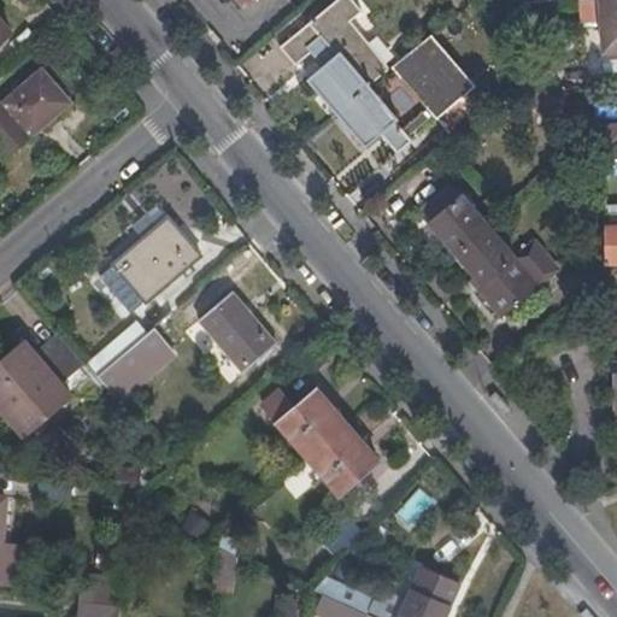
[(218,0),(181,0),(209,19),(222,1),(218,0)]
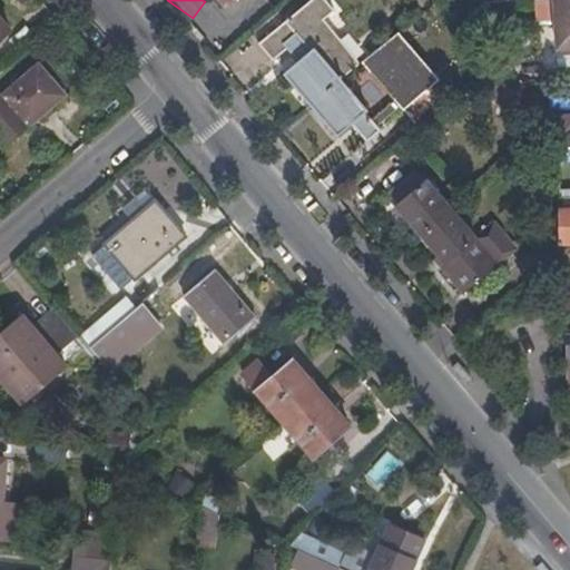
[(313,49),(340,80),(361,62),(322,17),(332,9),(324,0),(310,0),(258,43),(273,60),(287,48),(284,43),(296,33),(311,51),(313,49)]
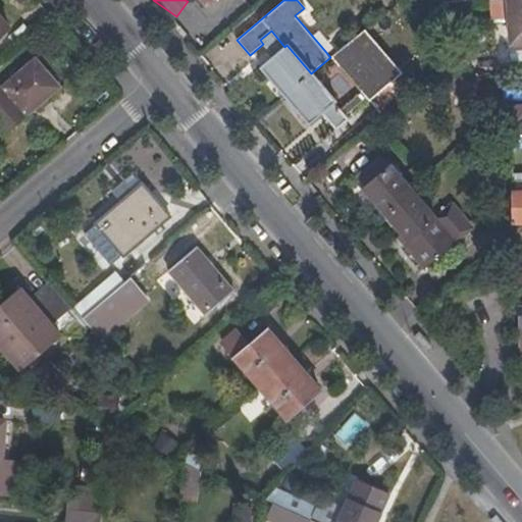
[(521,43),(521,0),(508,0),(512,45),(521,43)]
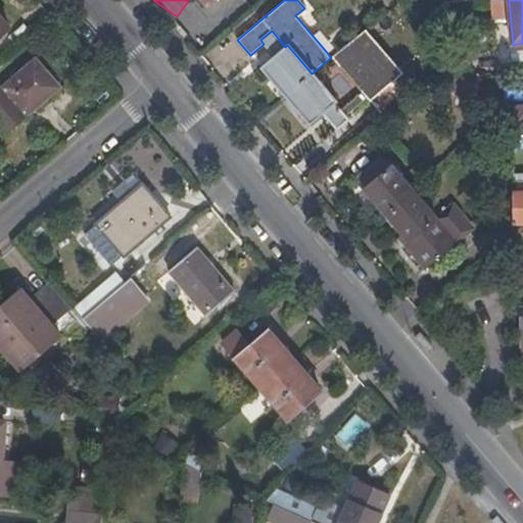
[(0,36),(10,28),(0,15),(0,36)]
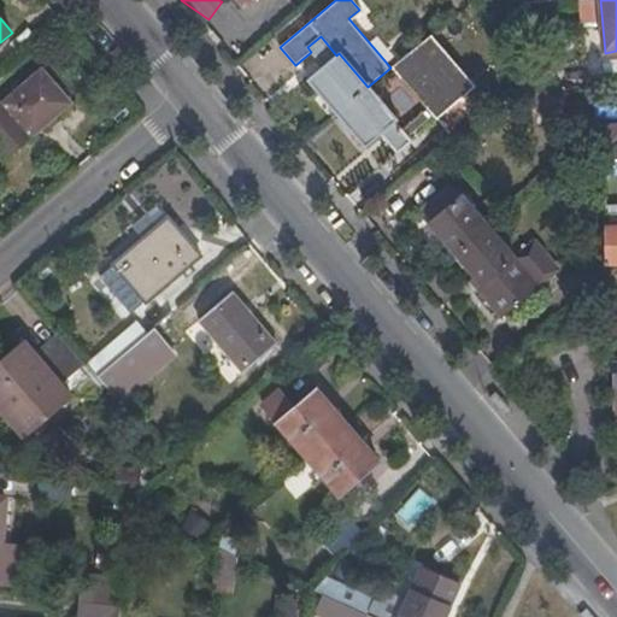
[(440,29),(398,60),(438,117),(481,87),(440,29)]
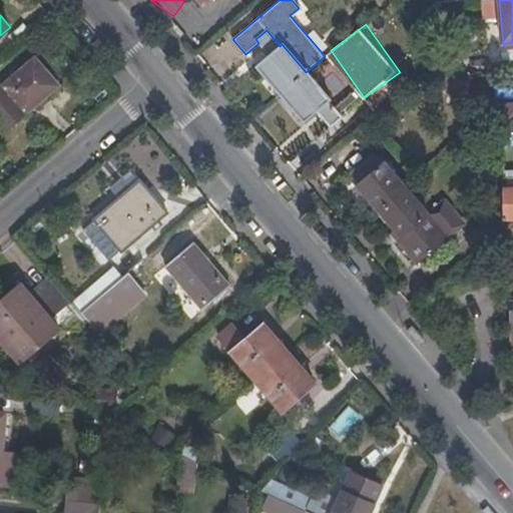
[(257,67),(280,94),(306,72),(282,44),(280,46),(267,30),(255,39),(259,43),(270,55),(257,67)]
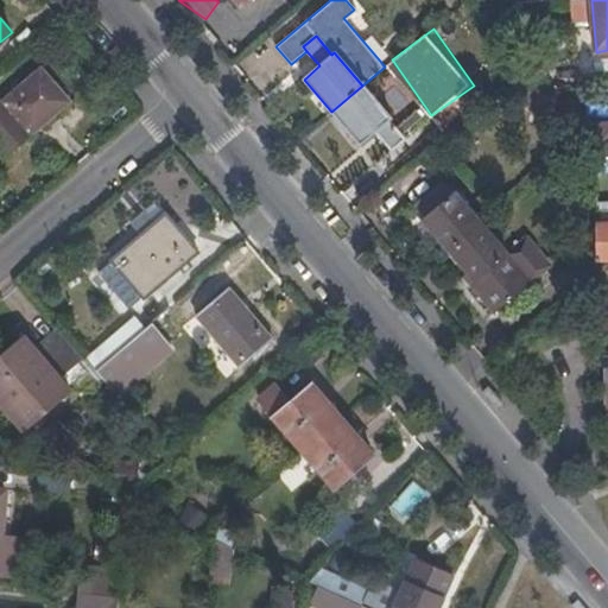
[(0,144),(8,153),(70,101),(42,69),(0,105),(0,144)]
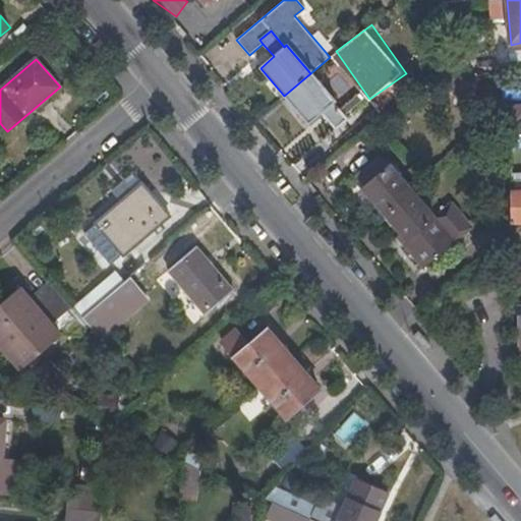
[(310,73),(284,96),(308,124),(322,113),(336,129),(346,119),(333,103),(335,101),(310,73)]
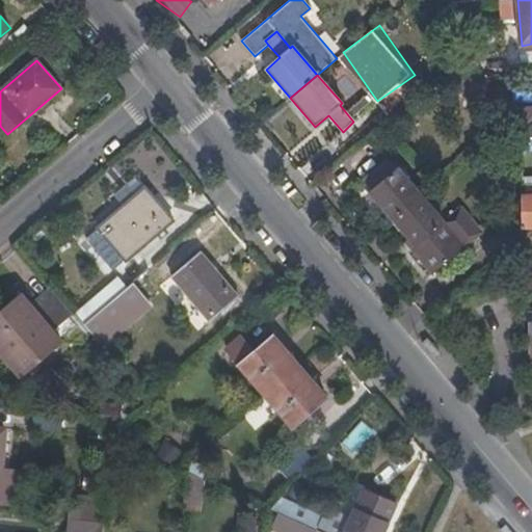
[(483,108),(484,78),(479,79),(472,79),(470,108),(483,108)]
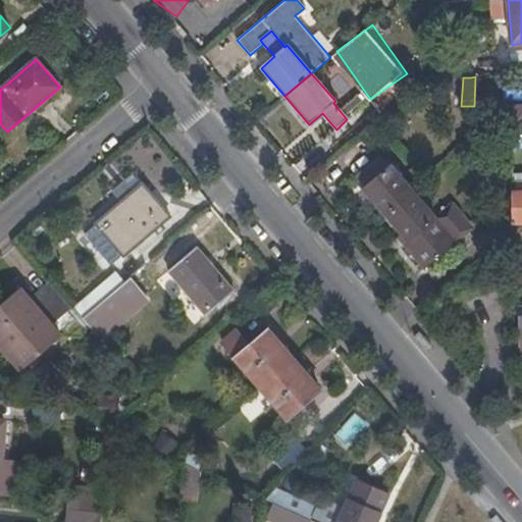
[(457,94),(457,82),(444,82),(444,94),(457,94)]
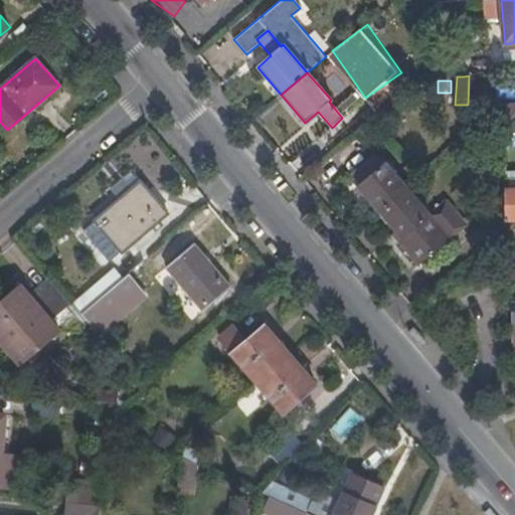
[(489,121),(508,105),(477,105),(485,124),(489,121)]
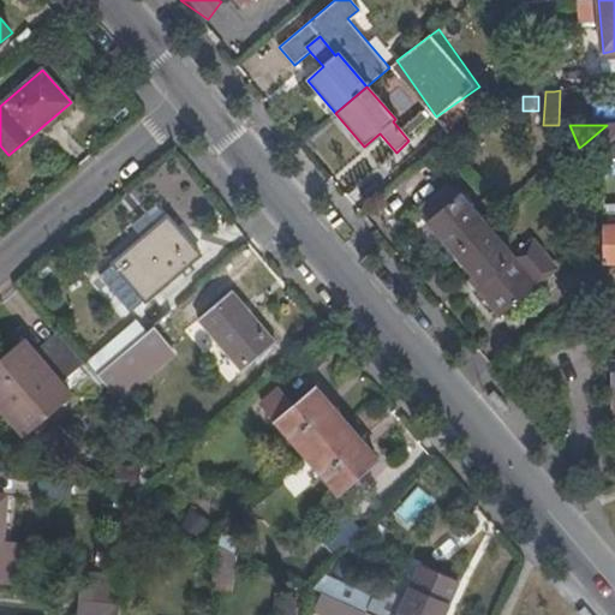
[(604,162),(605,143),(607,125),(584,144),(591,163),(587,165),(587,187),(602,187),(604,162)]
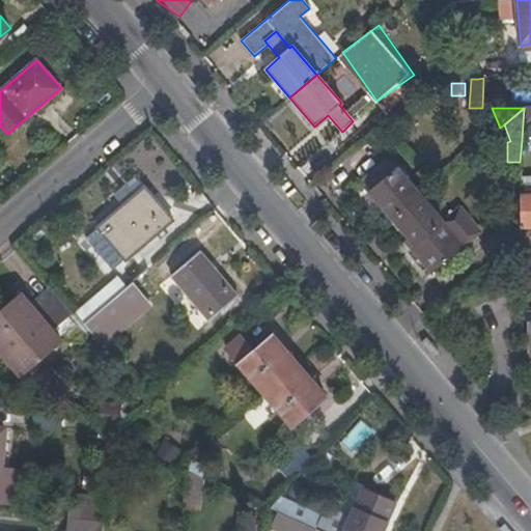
[(530,139),(530,122),(523,123),(522,140),(524,140),(530,139)]
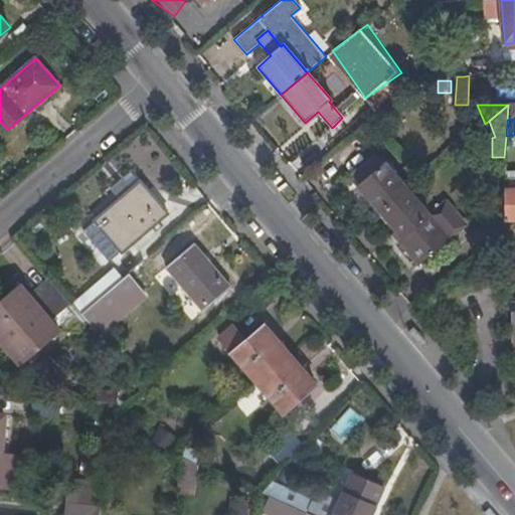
[(349,175),(358,186),(384,163),(375,152),(349,175)]
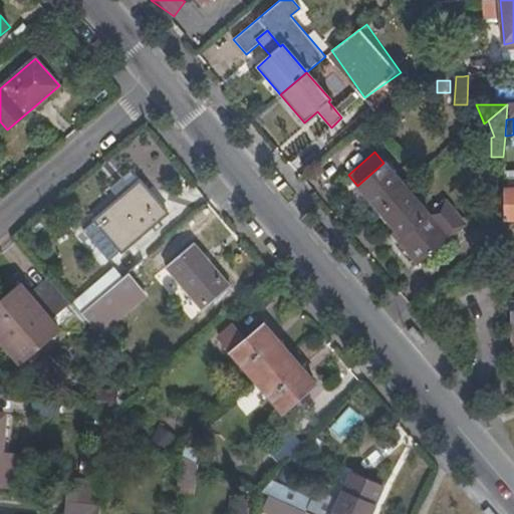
[(357,186),(379,212),(407,189),(383,163),(357,186)]
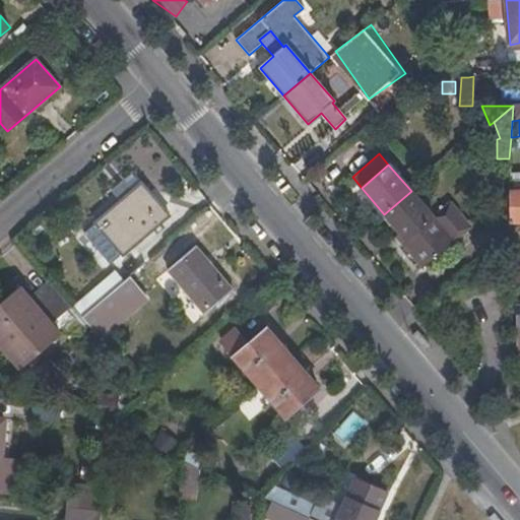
[(124,255),(170,215),(142,183),(128,195),(125,198),(96,222),(124,255)]
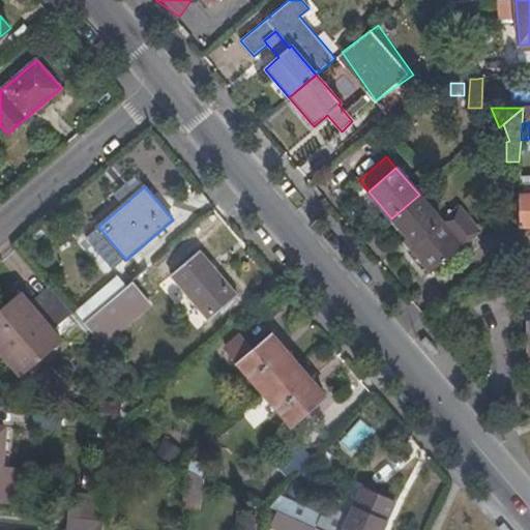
[(127,202),(130,199),(136,194),(129,186),(121,195),(127,202)]
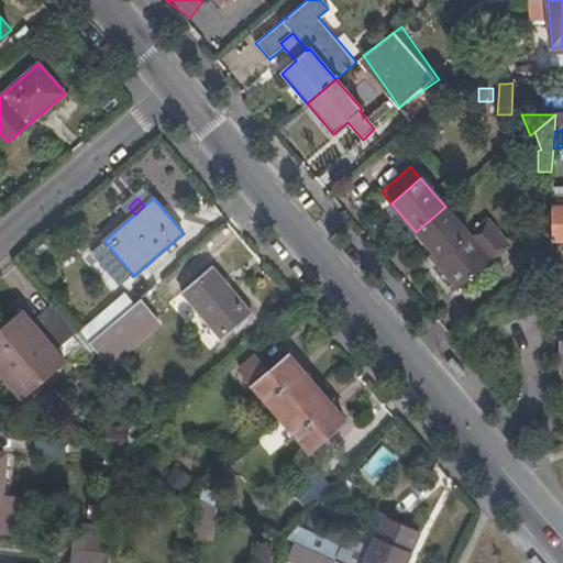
[(562,203),(552,205),(550,232),(550,242),(562,241),(562,203)]
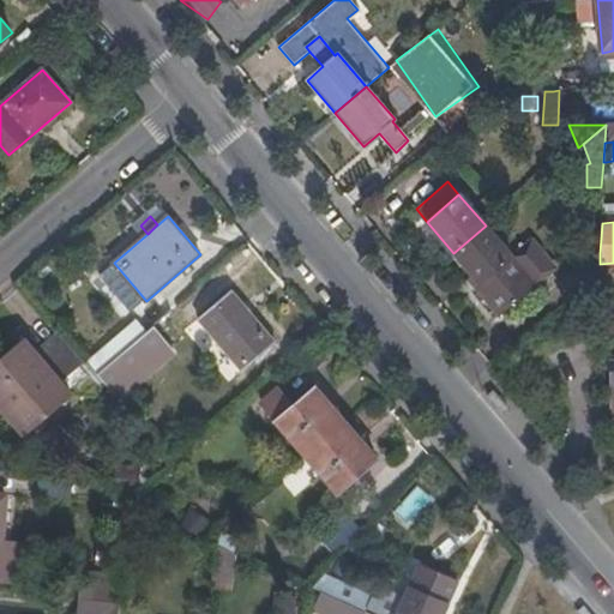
[(486,226),(453,253),(474,277),(481,286),(477,289),(500,315),(537,284),(515,258),(486,226)]
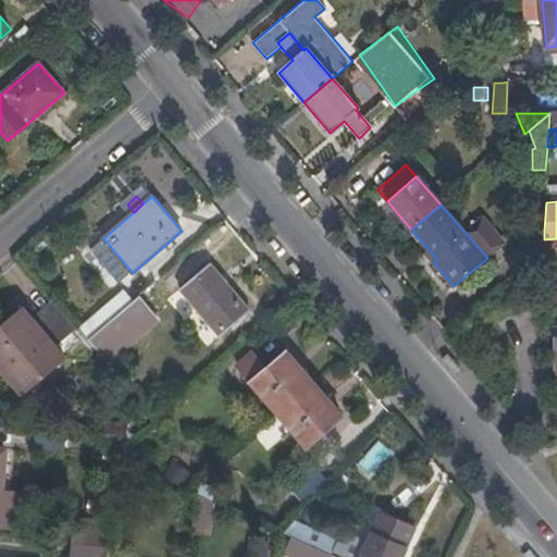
[(483,220),(467,234),(487,258),(504,243),(483,220)]
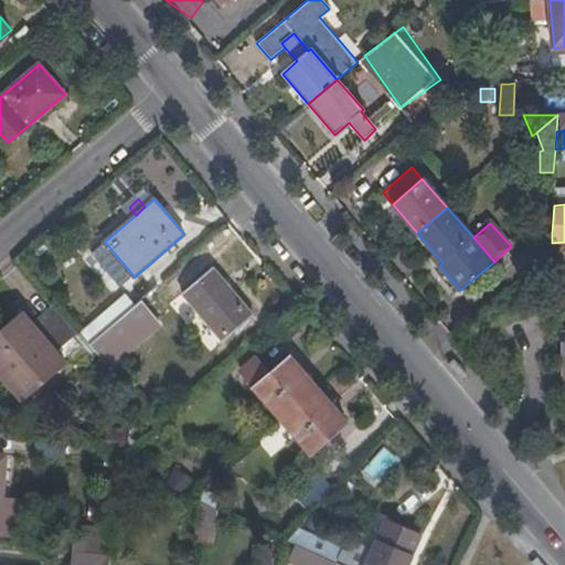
[(443,263),(436,255),(433,257),(439,266),(443,263)]
